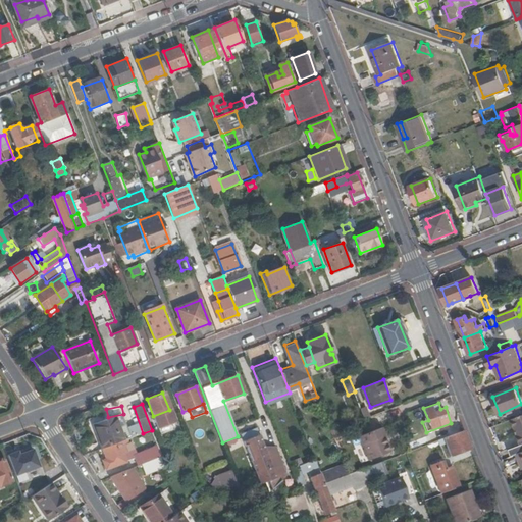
[(370,407),(362,410),(365,419),(373,416),(370,407)]
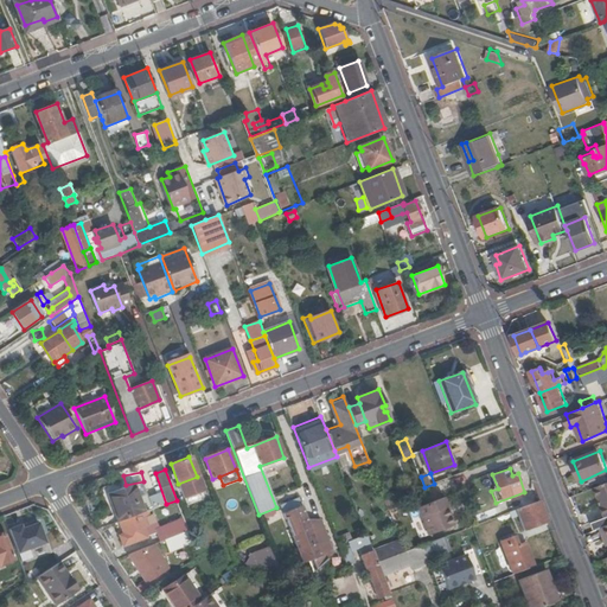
[(197,477),(178,484),(183,496),(202,489),(197,477)]
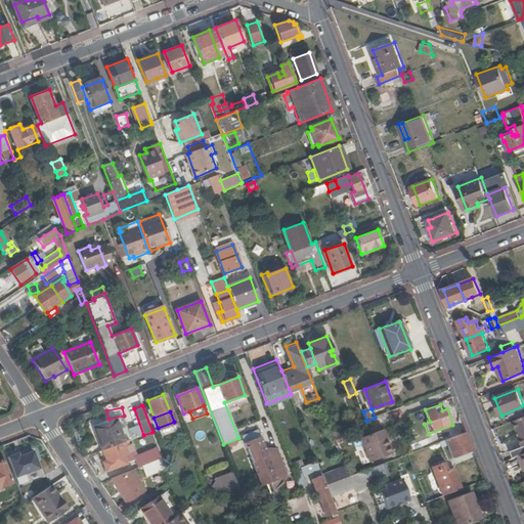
[(523,444),(523,416),(515,420),(519,430),(520,429),(523,437),(522,438),(523,444)]
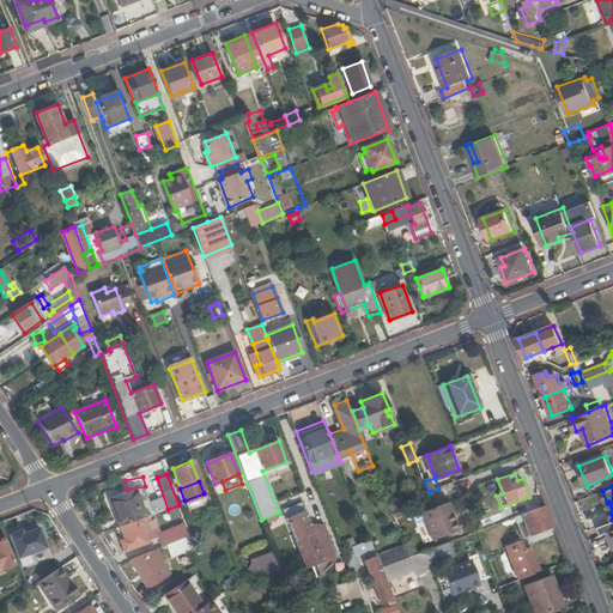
[(143,489),(110,501),(121,528),(149,517),(152,515),(143,489)]
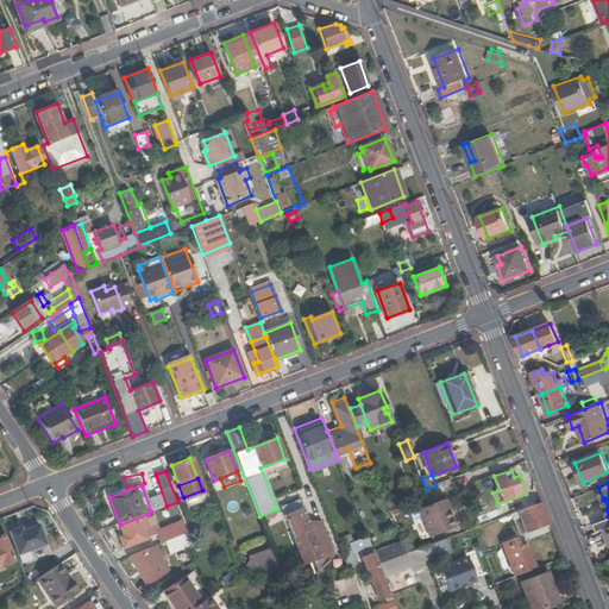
[(429,537),(457,527),(446,500),(419,510),(429,537)]
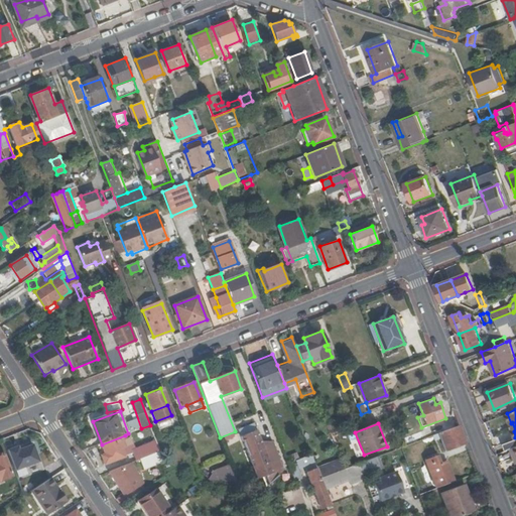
[(238,430),(257,480),(259,479),(264,478),(267,486),(276,478),(275,473),(282,470),(272,442),(261,446),(253,424),(238,430)]
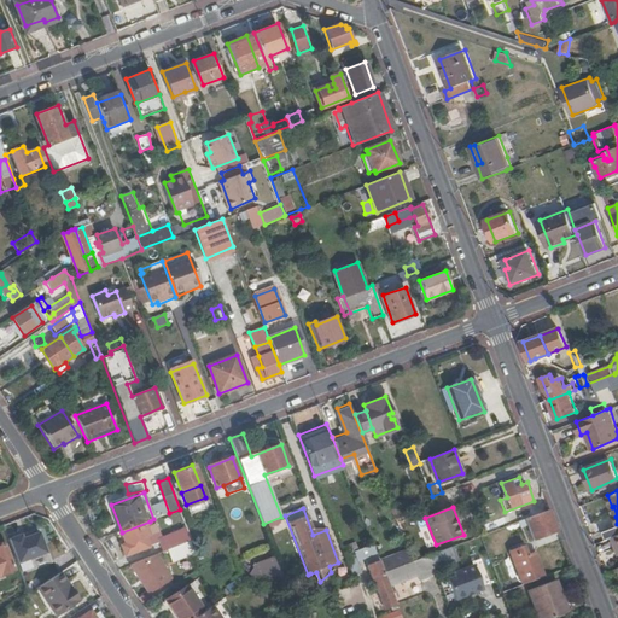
[(526,518),(535,540),(559,531),(551,508),(549,509),(526,518)]
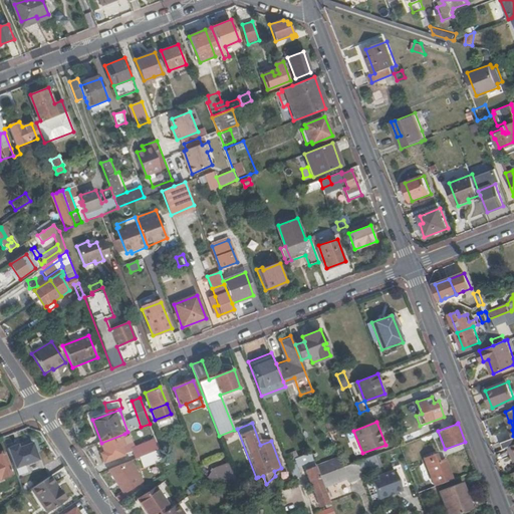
[(437,428),(424,432),(425,436),(438,431),(437,428)]
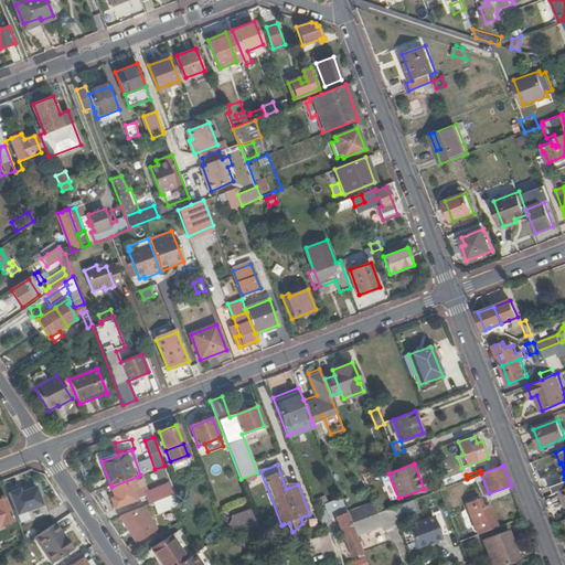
[(162,500),(163,500),(160,491),(148,496),(141,479),(139,480),(137,477),(112,487),(116,498),(112,500),(115,509),(145,497),(149,507),(153,504),(162,500)]
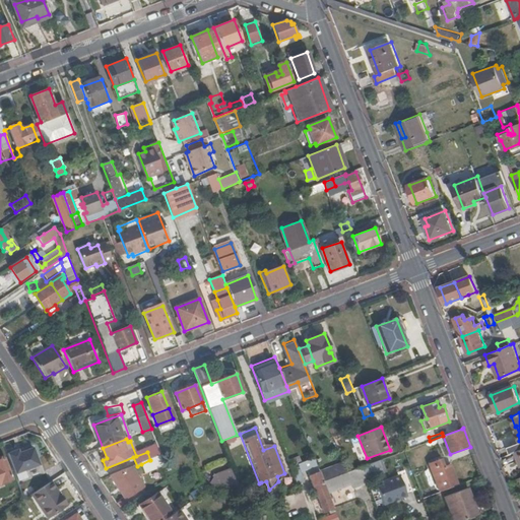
[(519,441),(509,446),(512,454),(515,452),(519,450),(519,441)]
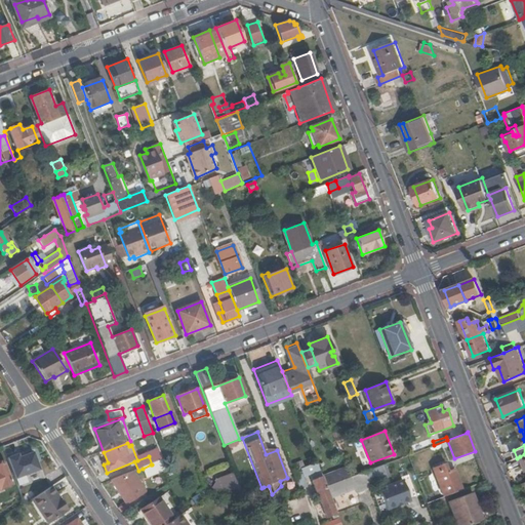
[(15,480),(41,471),(32,447),(7,456),(15,480)]
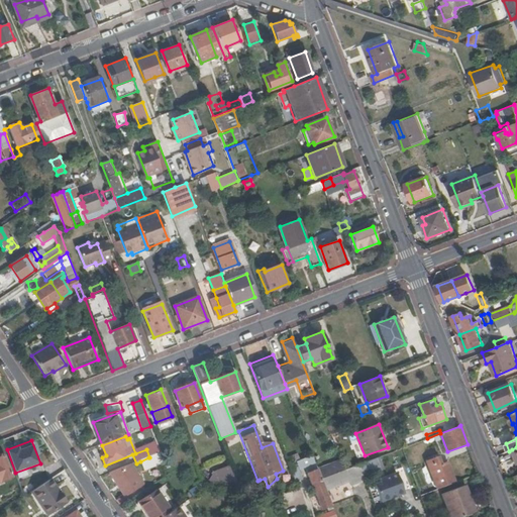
[(140,461),(144,472),(165,464),(161,453),(149,457),(148,457),(140,461)]
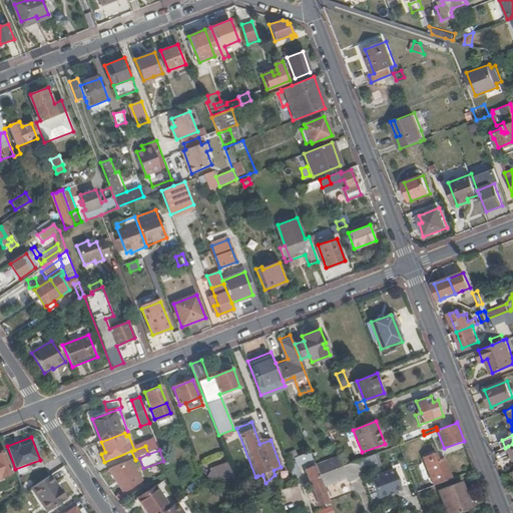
[(296,450),(285,454),(288,460),(298,456),(296,450)]
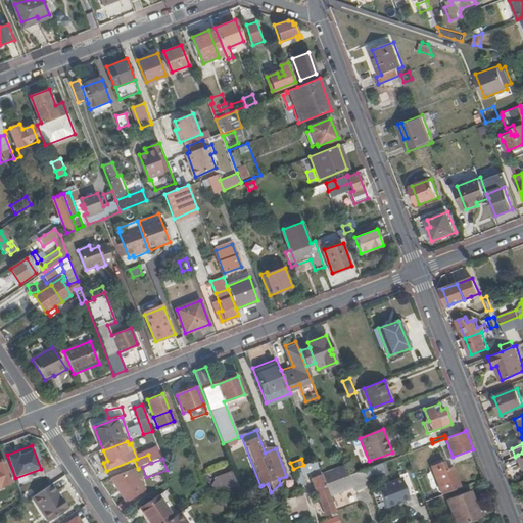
[(0,487),(12,483),(4,461),(1,462),(0,462),(0,487)]
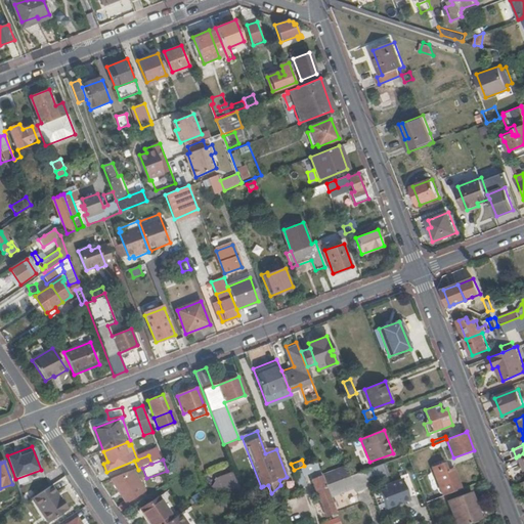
[(446,470),(443,462),(432,467),(442,493),(461,486),(453,467),(446,470)]
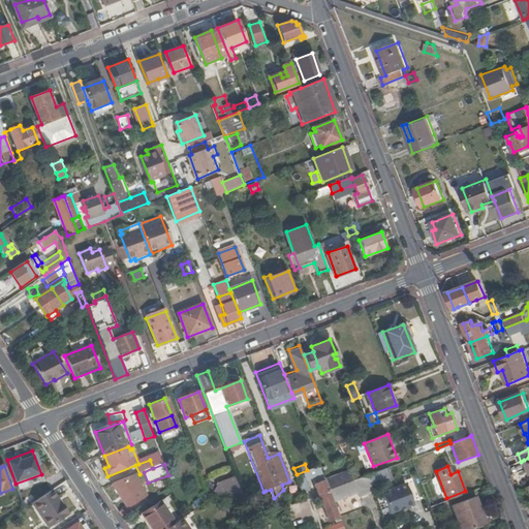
[(368,474),(369,475),(372,485),(391,477),(390,474),(387,467),(368,474)]
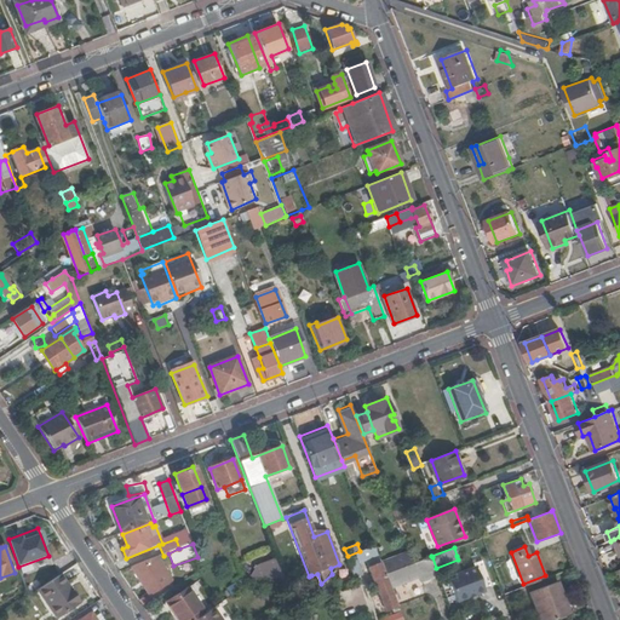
[(409,550),(380,561),(382,562),(386,574),(407,566),(414,563),(409,550)]
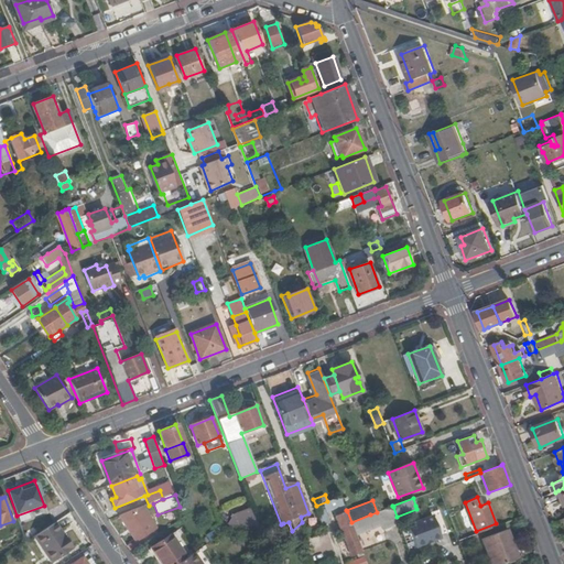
[(327,501),(316,506),(324,525),(332,522),(326,509),(331,508),(327,501)]
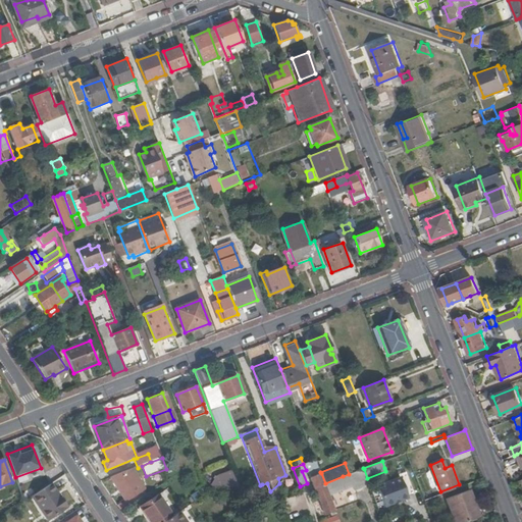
[(343,477),(343,476),(325,483),(329,493),(352,485),(353,489),(369,483),(367,478),(364,469),(343,477)]
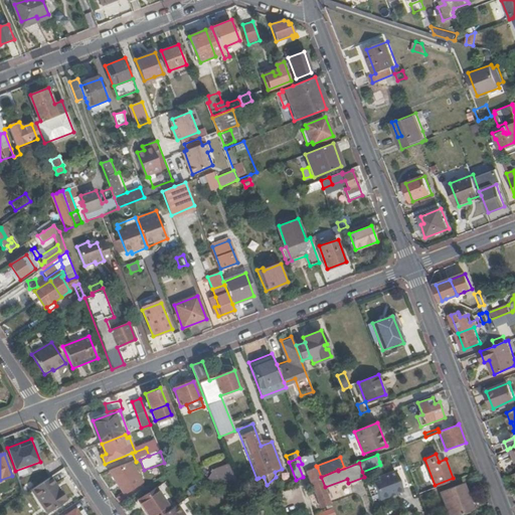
[(124,496),(142,485),(129,464),(109,472),(124,496)]
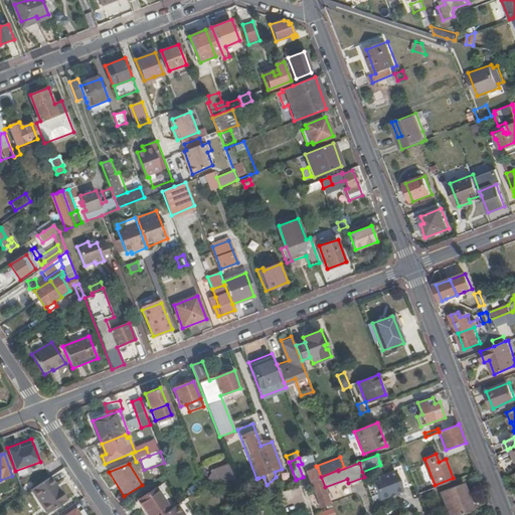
[(317,467),(307,471),(321,507),(321,508),(324,507),(325,509),(332,506),(325,487),(321,477),(317,467)]
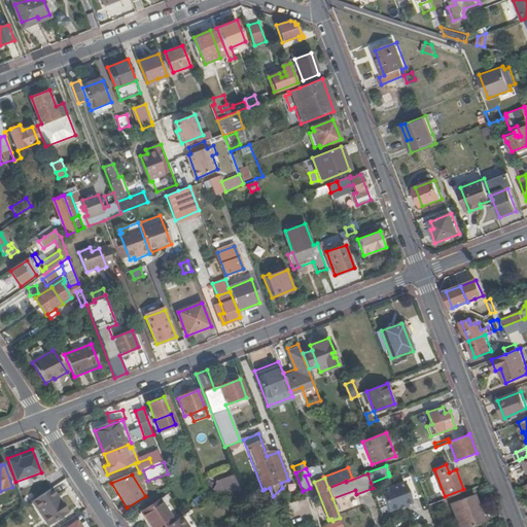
[(375,493),(382,511),(388,508),(389,512),(413,502),(405,481),(381,490),(381,491),(375,493)]
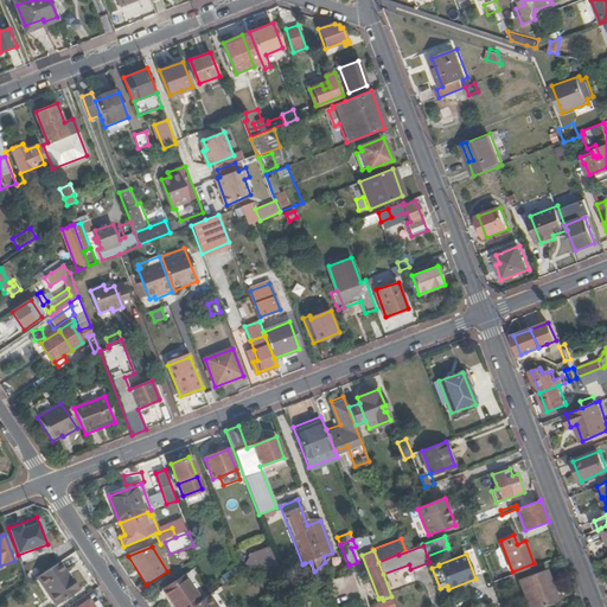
[(56,604),(76,590),(59,563),(38,577),(56,604)]
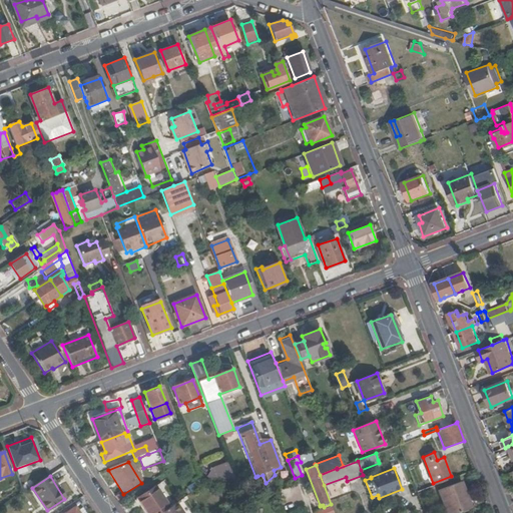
[(232,476),(226,479),(228,487),(237,490),(232,476)]
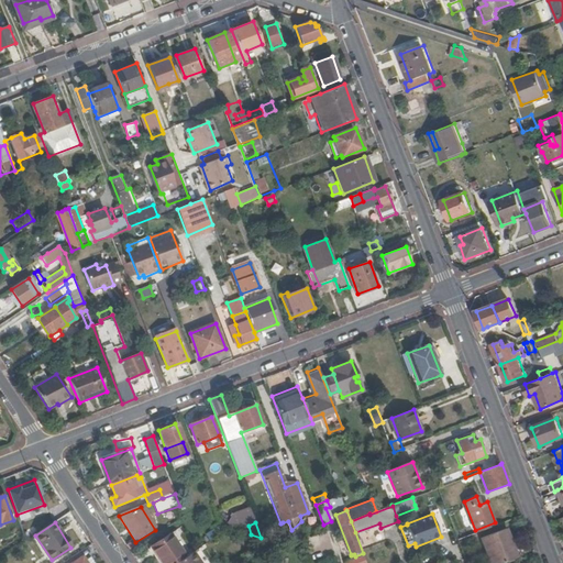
[(220,527),(207,534),(210,541),(223,531),(220,527)]
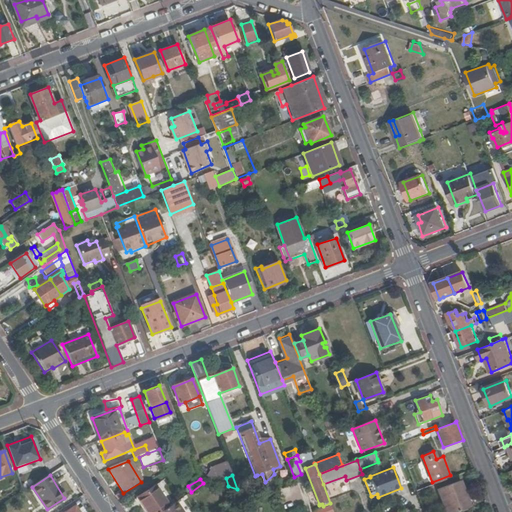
[(457,511),(472,507),(463,480),(438,489),(446,511),(457,511)]
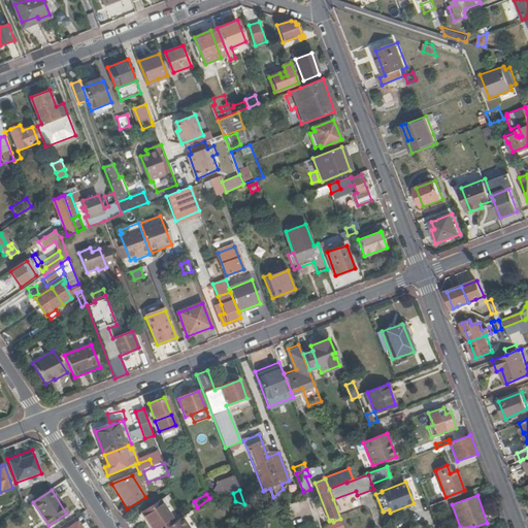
[(160,502),(142,514),(152,527),(166,527),(174,523),(160,502)]
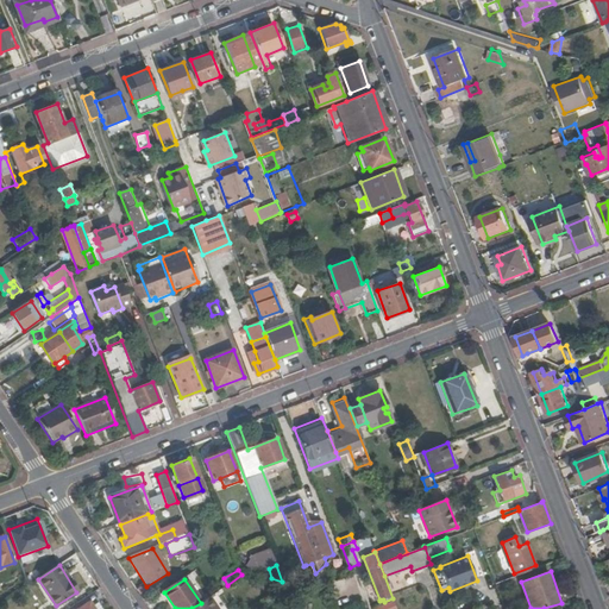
[(309,598),(315,596),(314,589),(300,595),(303,604),(311,601),(309,598)]
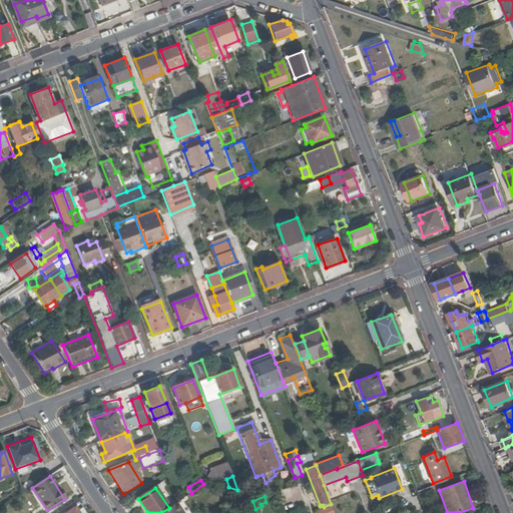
[(254,512),(251,501),(244,504),(247,512),(254,512)]
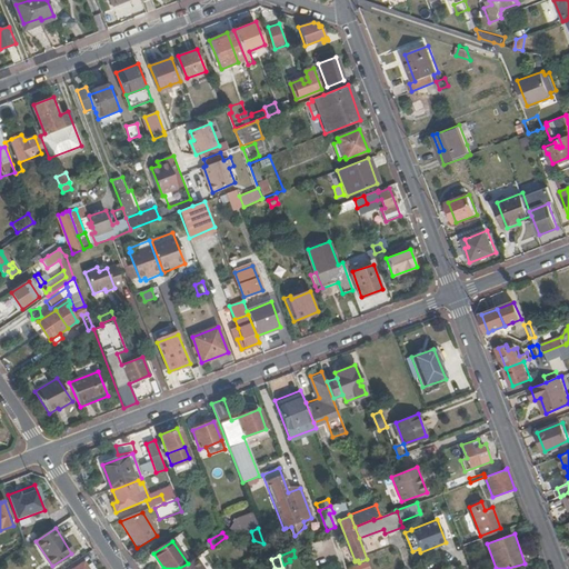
[(188,563),(179,568),(206,568),(198,557),(188,563)]
